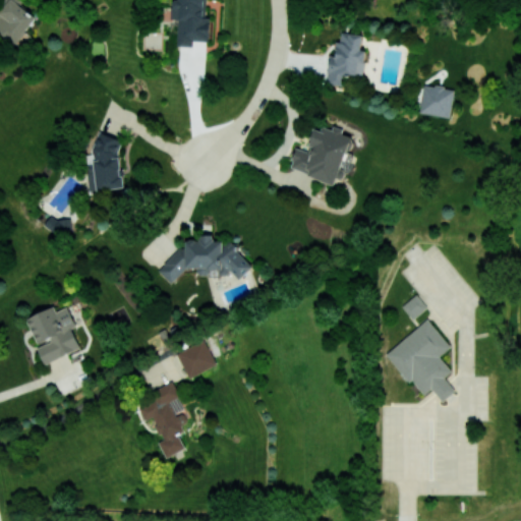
[(4,0),(0,5),(0,31),(15,44),(39,14),(20,0),(4,0)]
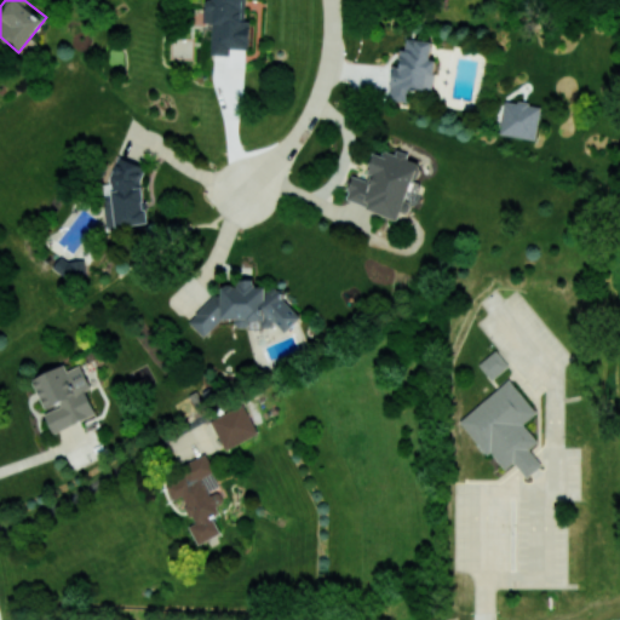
[(211,55),(229,56),(230,47),(250,49),(250,21),(245,21),(245,0),(204,0),(204,22),(212,23),(211,55)]
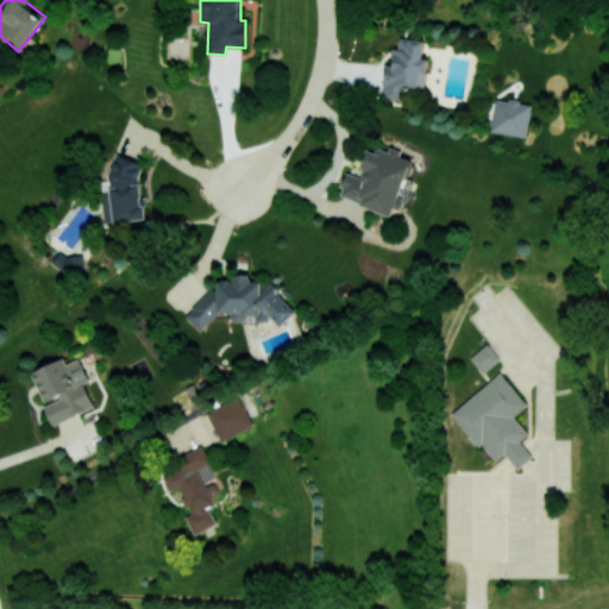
[(425,42),(400,37),(397,48),(394,48),(391,64),(387,63),(381,96),(400,100),(402,87),(424,90),(429,58),(422,57),(425,42)]
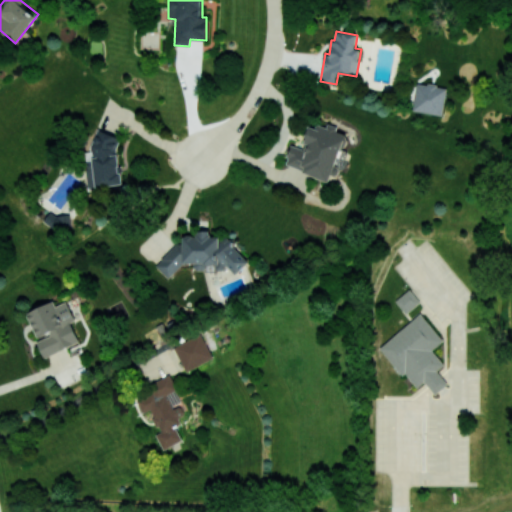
[(412,110),(442,115),(447,87),(417,82),(412,110)]
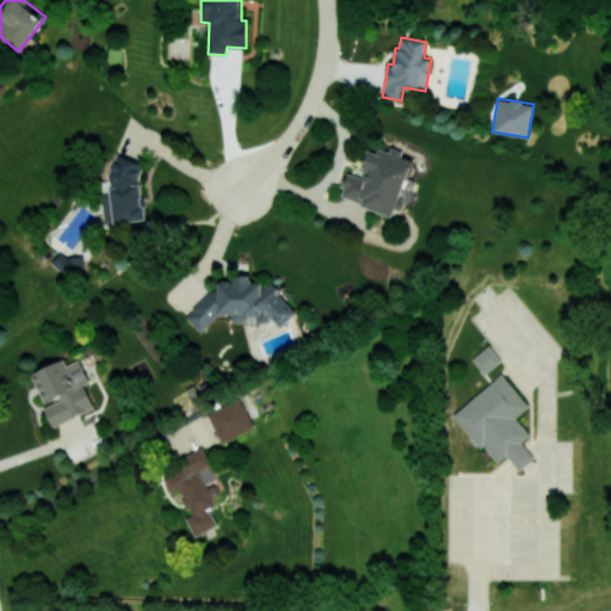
[(339,196),(392,216),(395,208),(401,210),(407,196),(405,195),(418,164),(401,156),(402,152),(390,147),(387,154),(371,148),(359,177),(349,172),(339,196)]
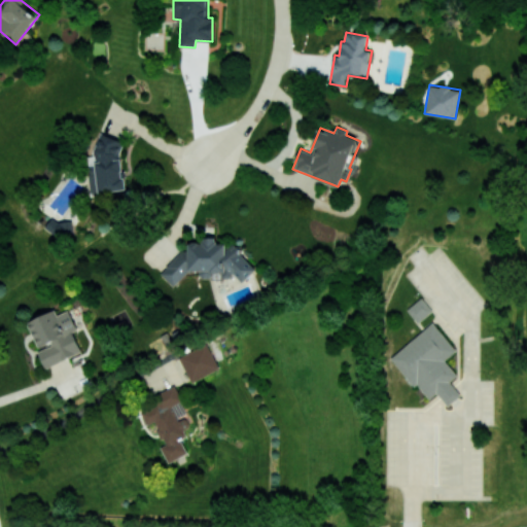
[(91,194),(125,189),(120,150),(121,148),(120,140),(100,133),(94,151),(95,156),(88,156),(90,173),(89,175),(91,194)]
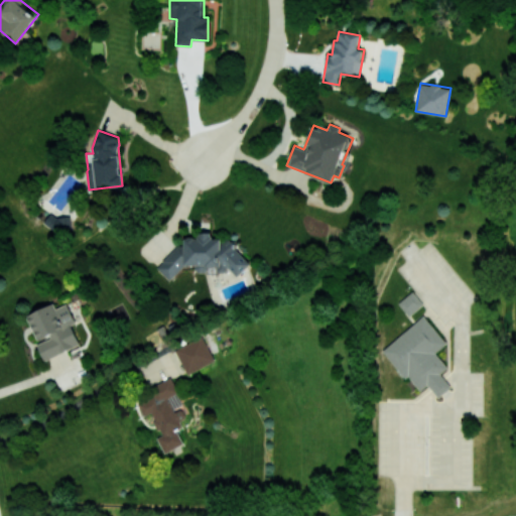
[(71,229),(71,216),(46,216),(46,229),(71,229)]
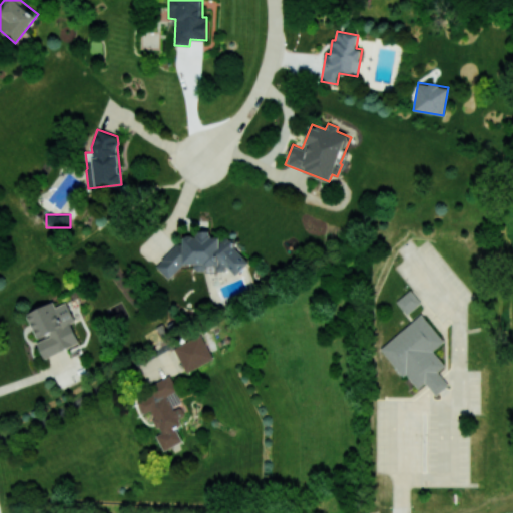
[(249,263),(227,237),(210,237),(210,230),(196,230),(196,235),(182,235),(182,243),(179,243),(155,265),(168,279),(185,264),(194,264),(194,271),(207,271),(207,266),(214,265),(221,273),(227,267),(235,275),(249,263)]
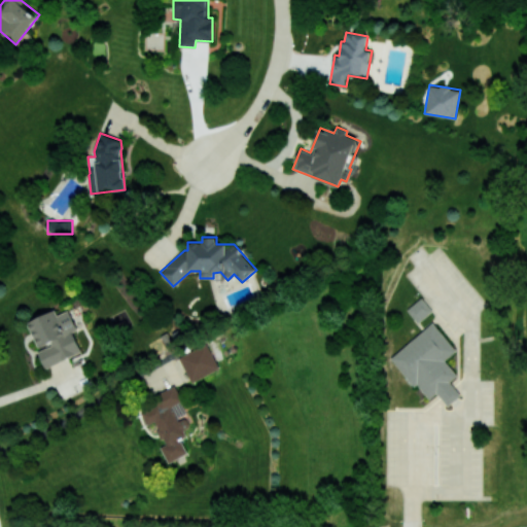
[(406,309),(417,322),(431,311),(421,297),(406,309)]
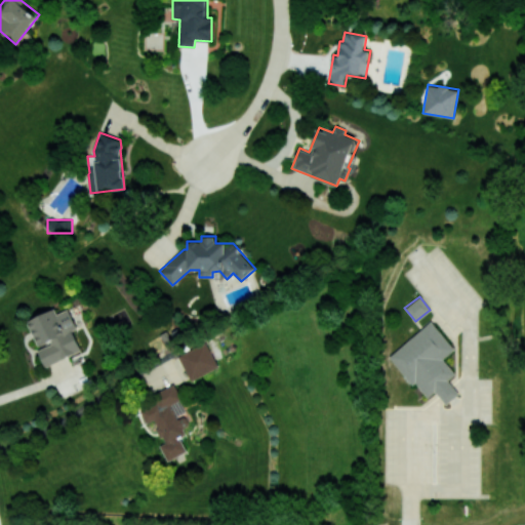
[(81,351),(72,330),(77,328),(69,309),(56,314),(54,309),(27,320),(38,348),(37,349),(44,366),(81,351)]
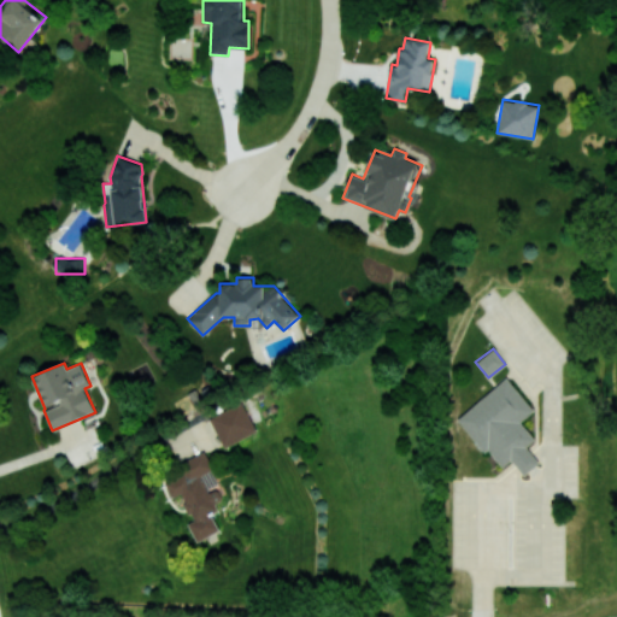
[(523,476),(540,462),(527,446),(535,440),(519,421),(534,410),(506,377),(457,418),(485,451),(488,450),(501,466),(510,459),(523,476)]
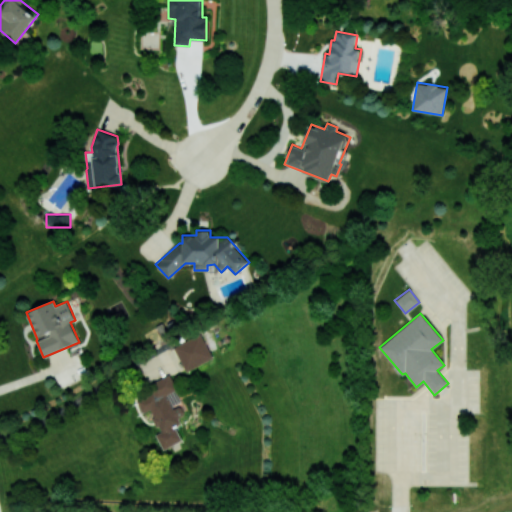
[(213,358),(200,333),(173,347),(186,371),(213,358)]
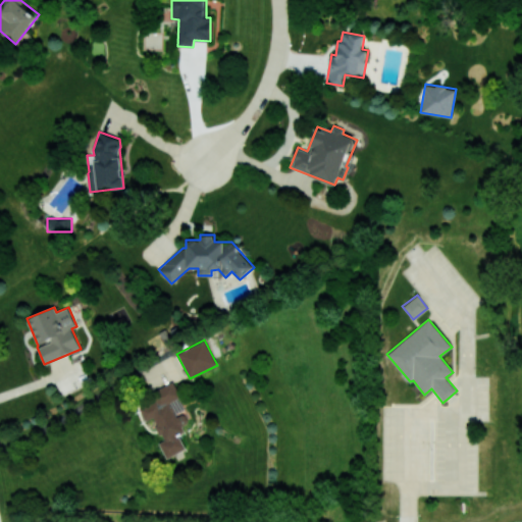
[(165,458),(186,450),(178,433),(189,430),(181,413),(186,412),(174,383),(137,400),(145,420),(153,417),(162,440),(159,442),(165,458)]
